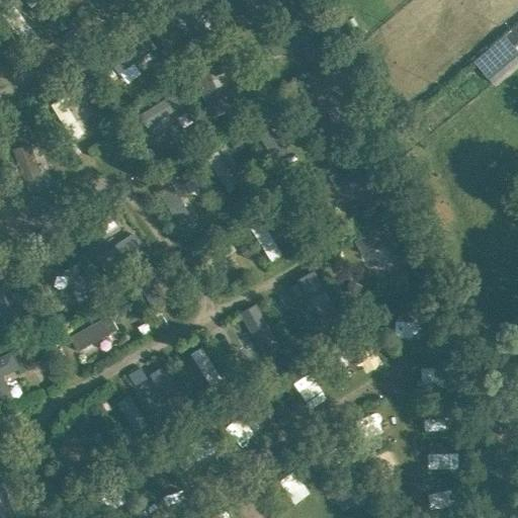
[(58,0),(66,12),(81,3),(79,0),(58,0)]
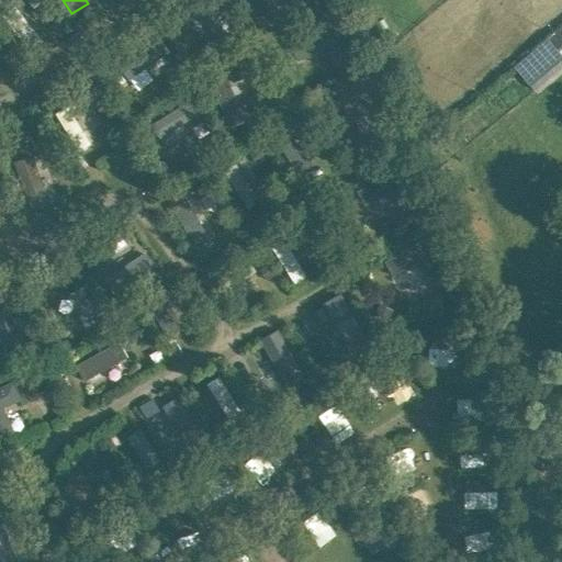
[(561,25),(514,67),(535,91),(561,66),(561,25)]
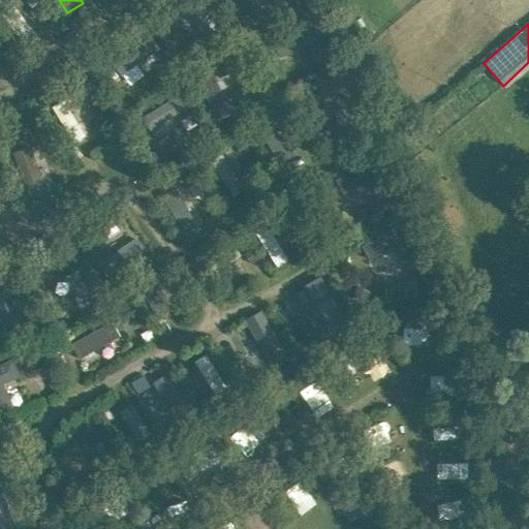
[(150,38),(122,51),(128,64),(156,51),(150,38)]
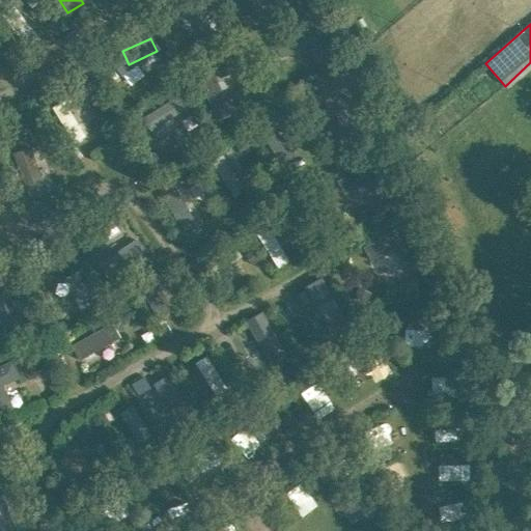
[(215,120),(232,114),(217,71),(200,77),(215,120)]
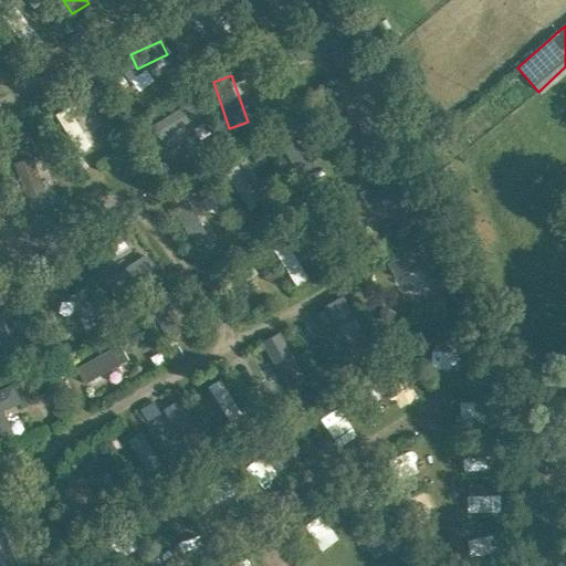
[(154,119),(161,136),(196,119),(188,103),(154,119)]
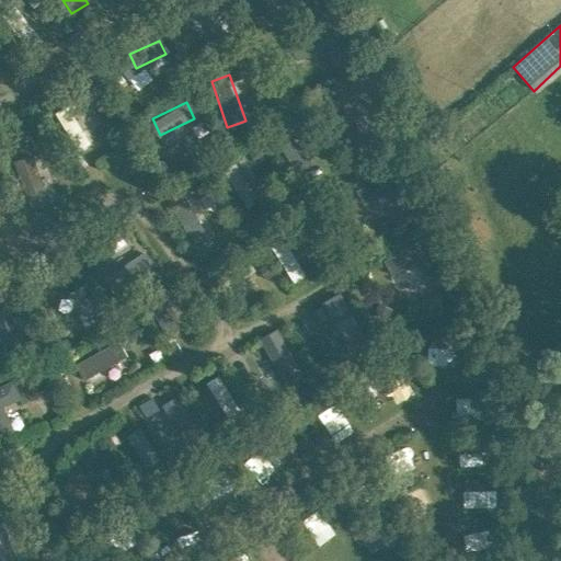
[(77,121),(65,125),(73,150),(86,147),(77,121)]
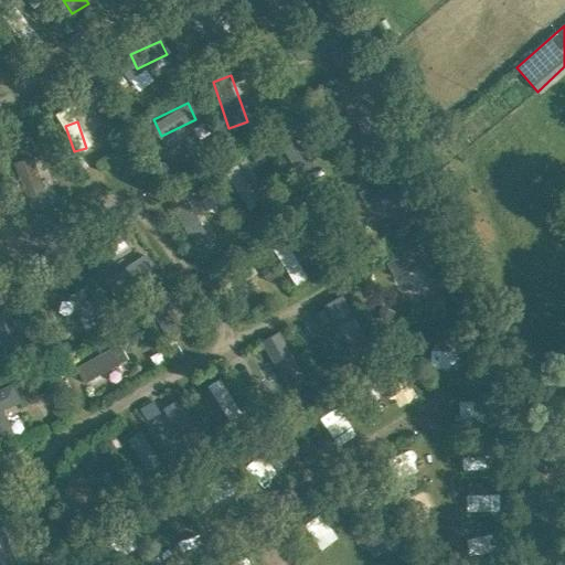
[(291,127),(276,137),(300,174),(316,163),(291,127)]
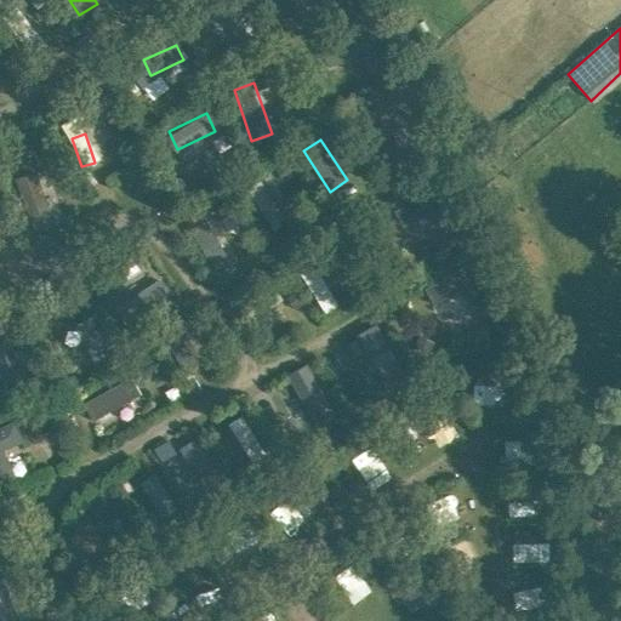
[(13,177),(28,232),(50,226),(35,171),(13,177)]
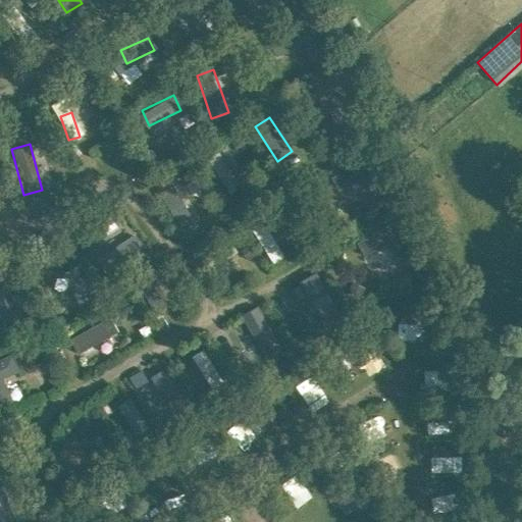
[(208,158),(228,193),(240,186),(219,151),(208,158)]
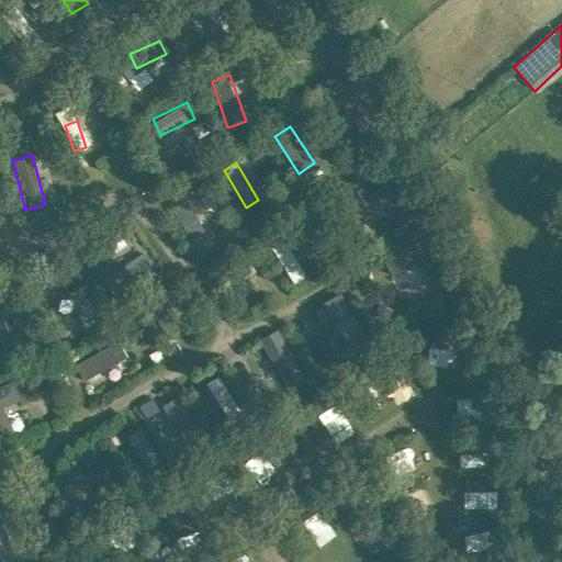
[(362,205),(386,194),(380,179),(356,190),(362,205)]
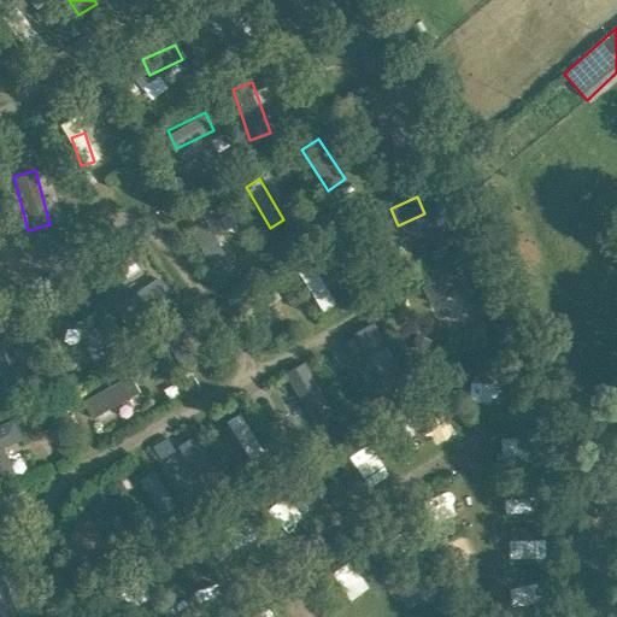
[(213,271),(230,260),(203,219),(186,230),(213,271)]
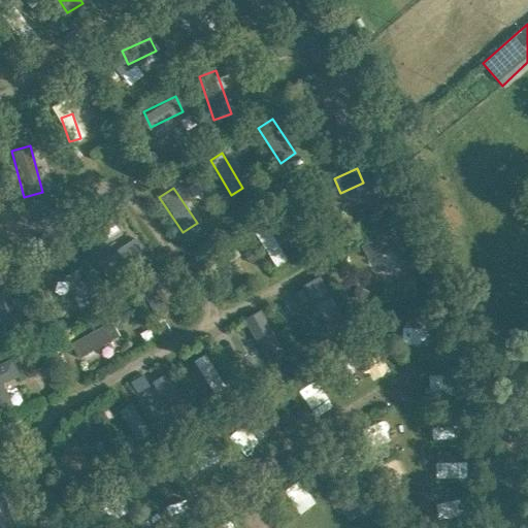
[(274,267),(287,260),(266,223),(254,230),(274,267)]
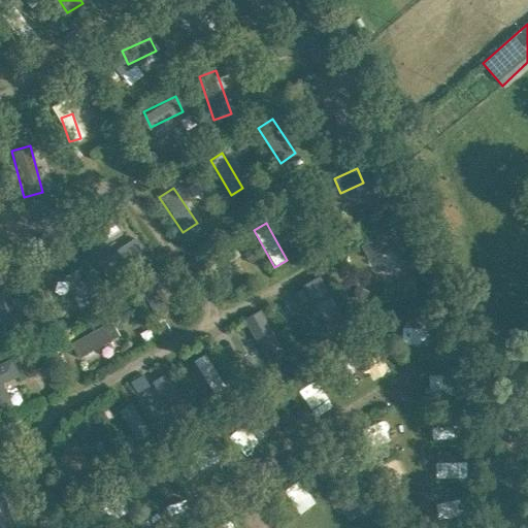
[(130,225),(94,245),(107,270),(144,251),(130,225)]
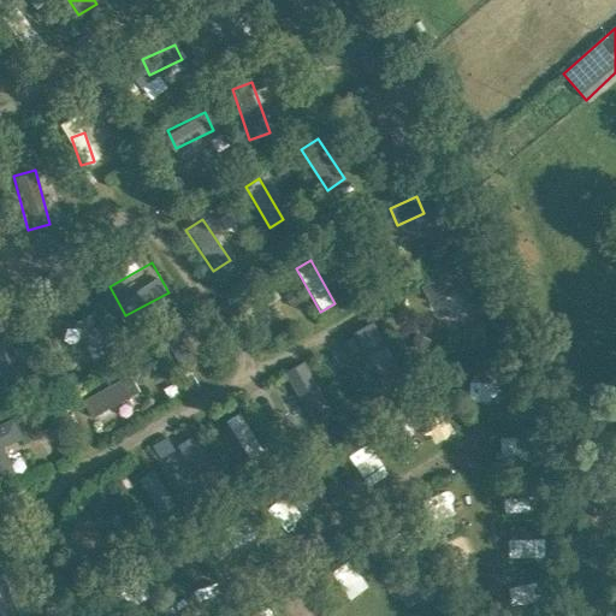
[(442,332),(479,315),(457,265),(419,282),(442,332)]
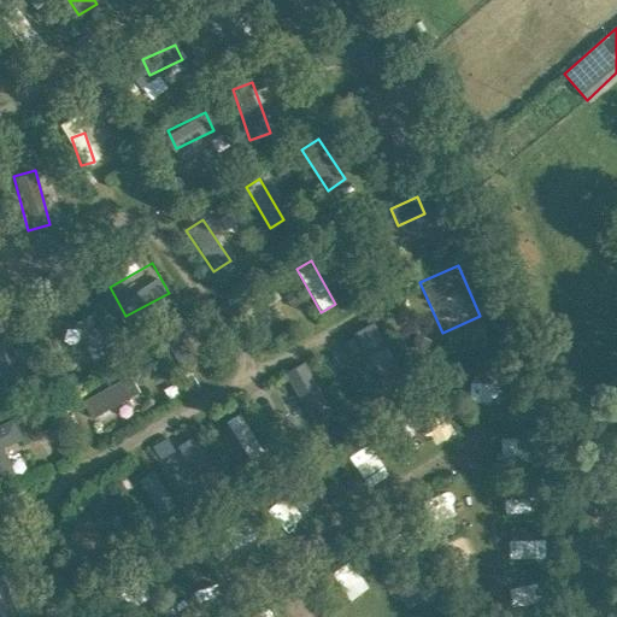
[(90,315),(75,322),(88,353),(105,346),(90,315)]
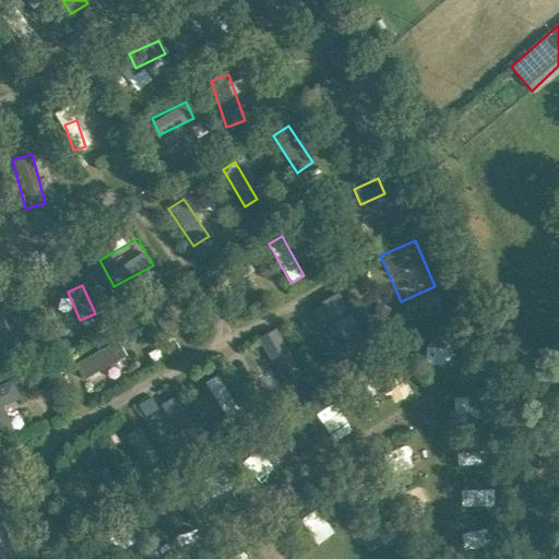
[(0,343),(19,336),(4,299),(0,300),(0,343)]
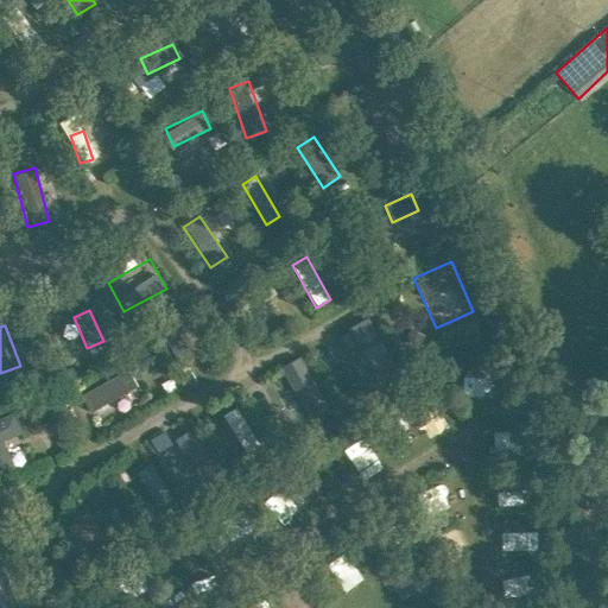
[(265,373),(290,425),(324,410),(299,356),(265,373)]
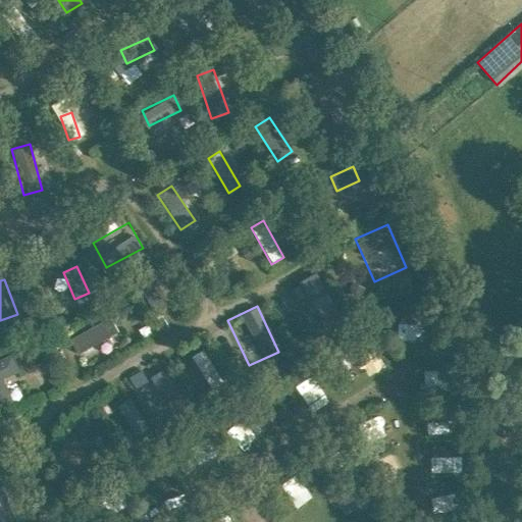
[(110,318),(67,335),(73,351),(116,333),(110,318)]
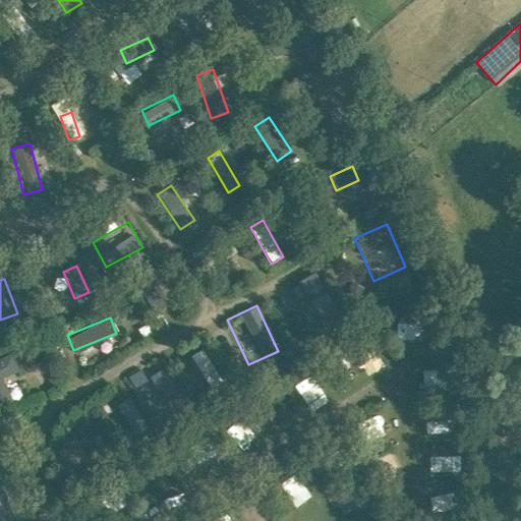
[(397,326),(402,343),(424,336),(419,319),(397,326)]
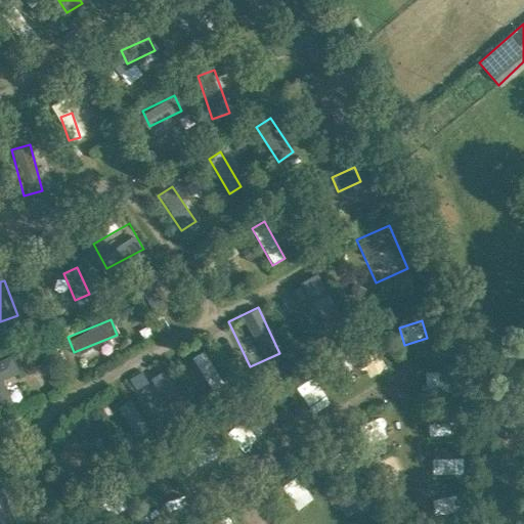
[(301,324),(291,330),(298,342),(308,336),(301,324)]
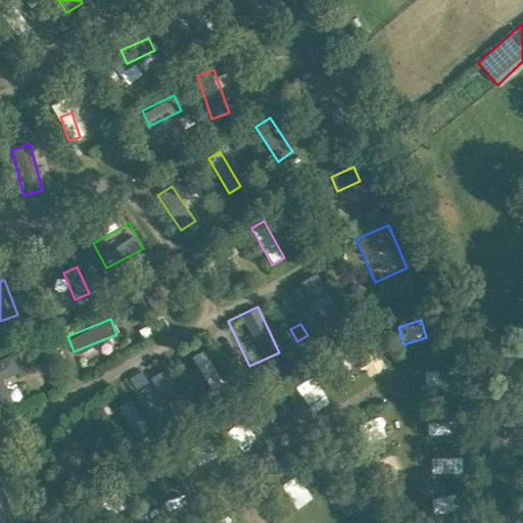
[(81,361),(121,345),(117,335),(77,351),(81,361)]
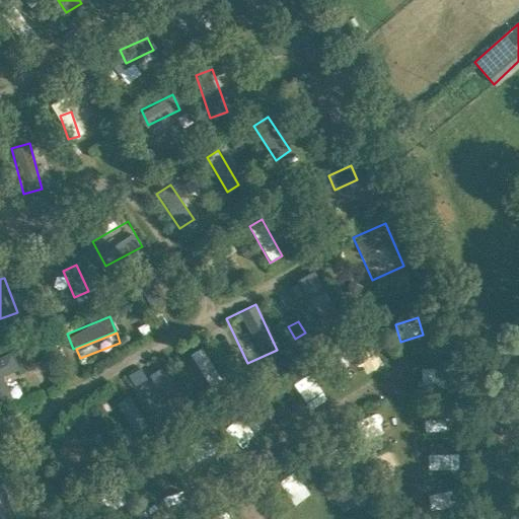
[(203,347),(191,352),(206,383),(218,378),(203,347)]
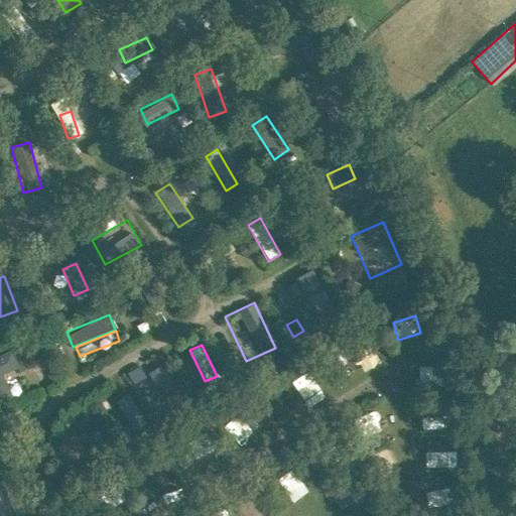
[(334,357),(351,375),(364,364),(348,345),(334,357)]
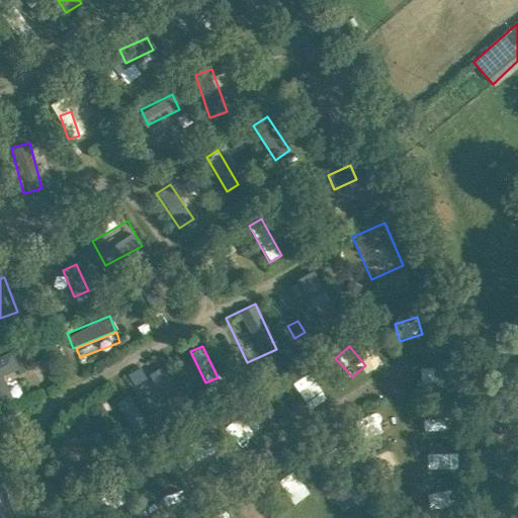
[(140,374),(152,412),(177,404),(165,366),(140,374)]
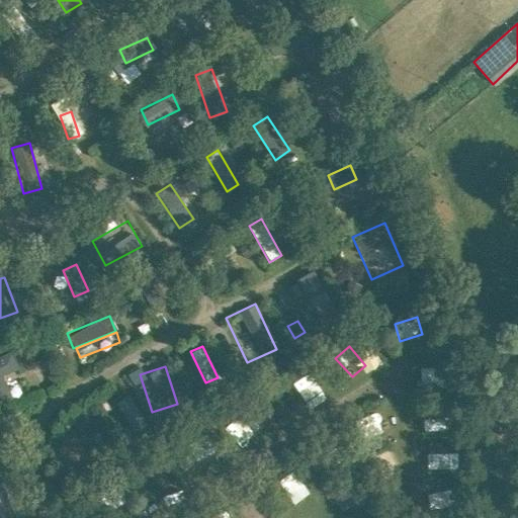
[(132,433),(147,423),(126,395),(112,405),(132,433)]
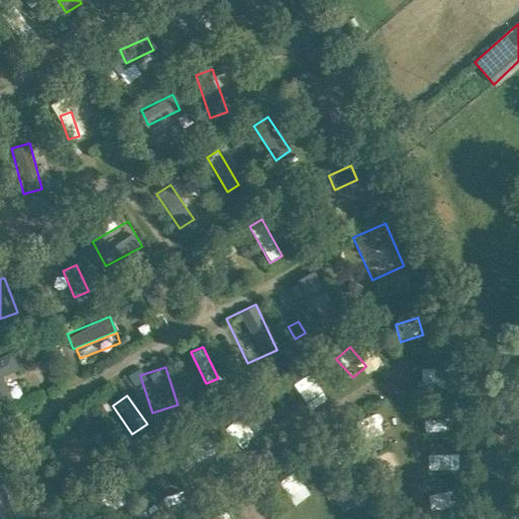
[(273,488),(294,504),(306,489),(285,472),(273,488)]
